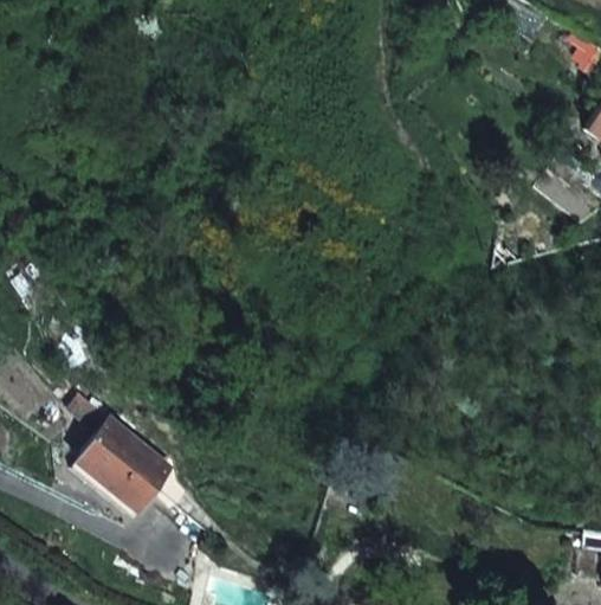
[(600,50),(576,32),(575,31),(569,39),(581,47),(575,53),(586,60),(582,68),(593,75),(596,71),(600,72),(600,50)]
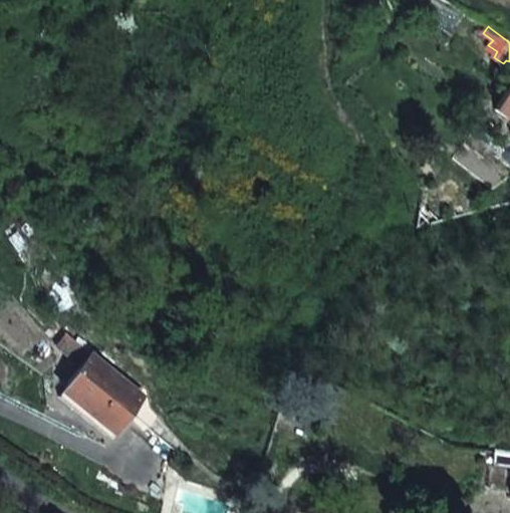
[(509,91),(499,107),(509,114),(509,91)]
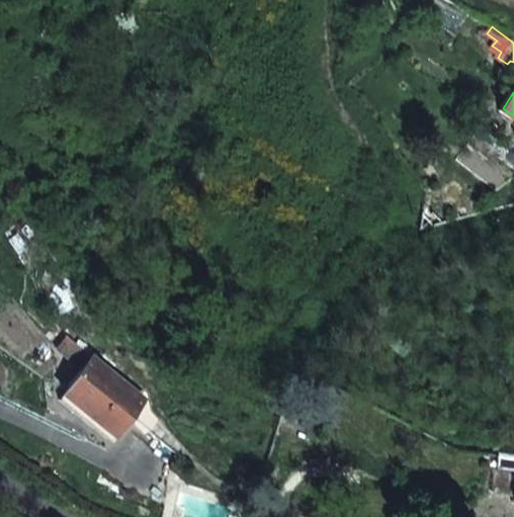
[(96,355),(93,357),(63,396),(112,434),(130,413),(145,394),(96,355)]
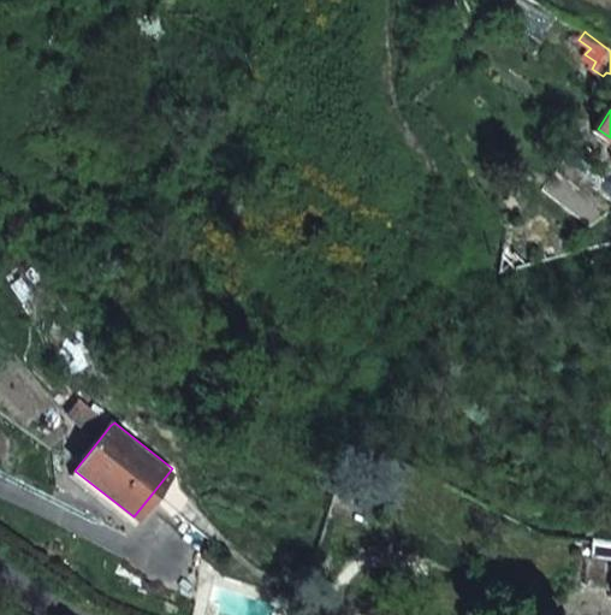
[(160,497),(154,491),(134,516),(140,521),(160,497)]
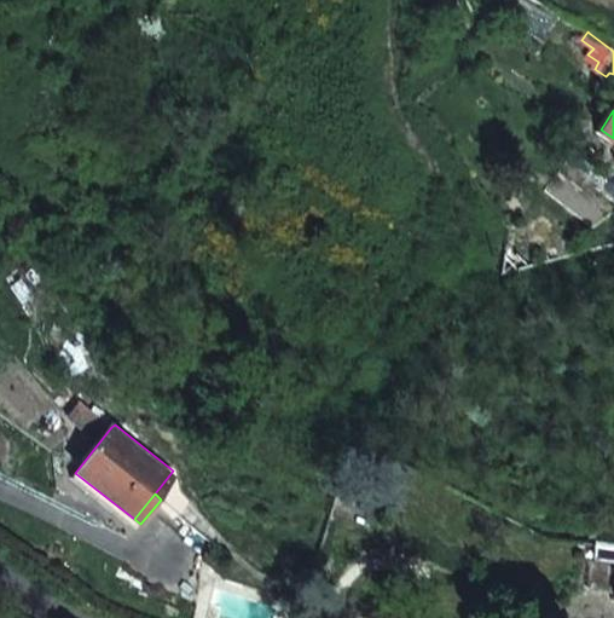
[(613,543),(597,542),(595,542),(591,559),(613,562),(613,543)]
